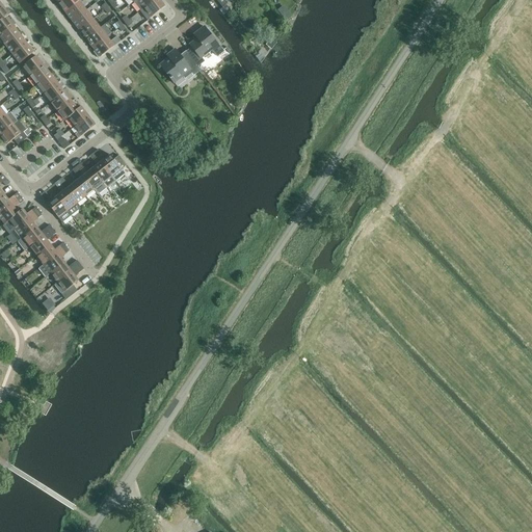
[(62,0),(58,3),(65,12),(79,1),(78,0),(62,0)]
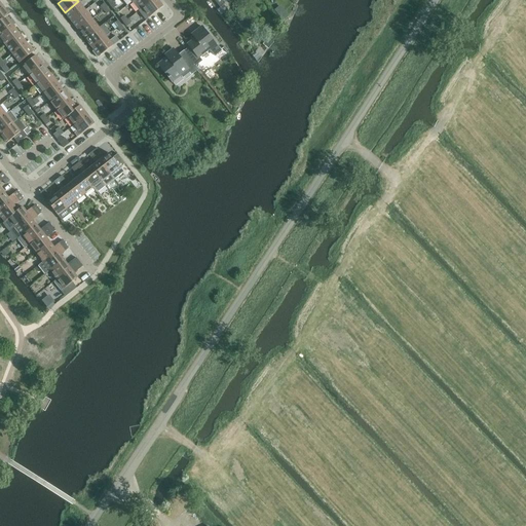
[(139,10),(142,8),(152,0),(135,0),(133,2),(139,10)]
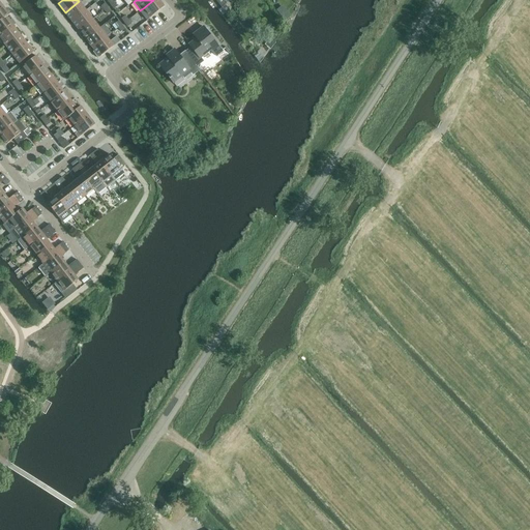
[(158,0),(153,0),(143,8),(150,18),(165,6),(158,0)]
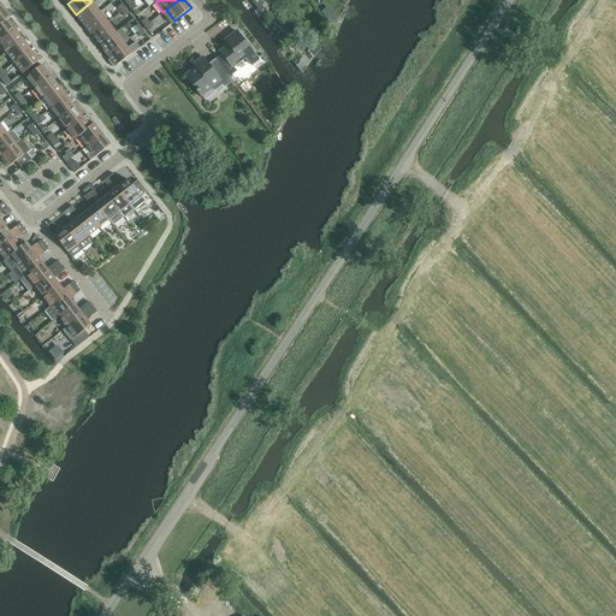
[(76,15),(83,24),(100,12),(92,1),(76,15)]
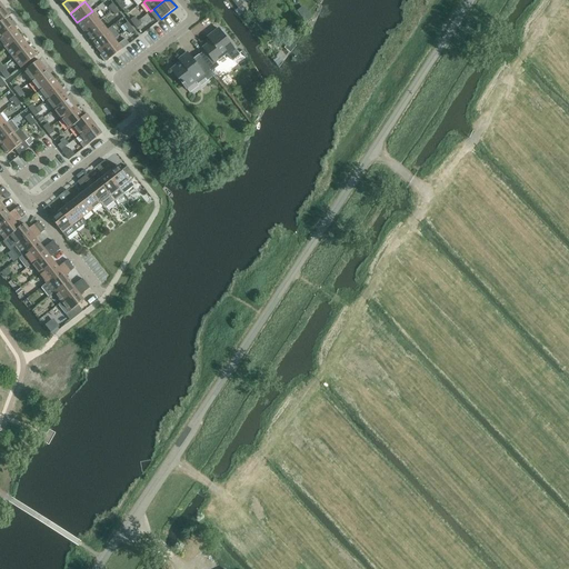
[(0,6),(0,22),(6,18),(7,19),(10,16),(2,6),(0,6)]
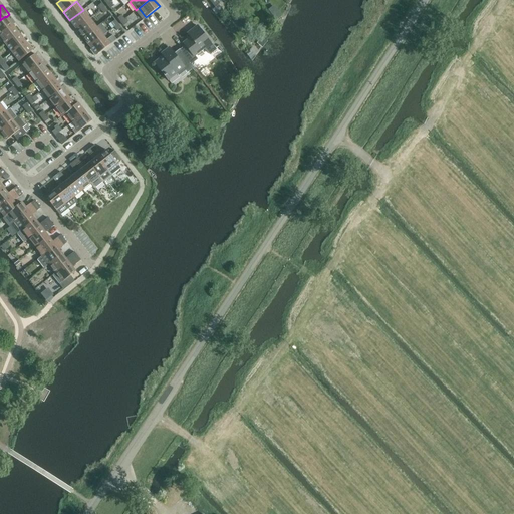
[(69,20),(76,29),(89,18),(83,10),(69,20)]
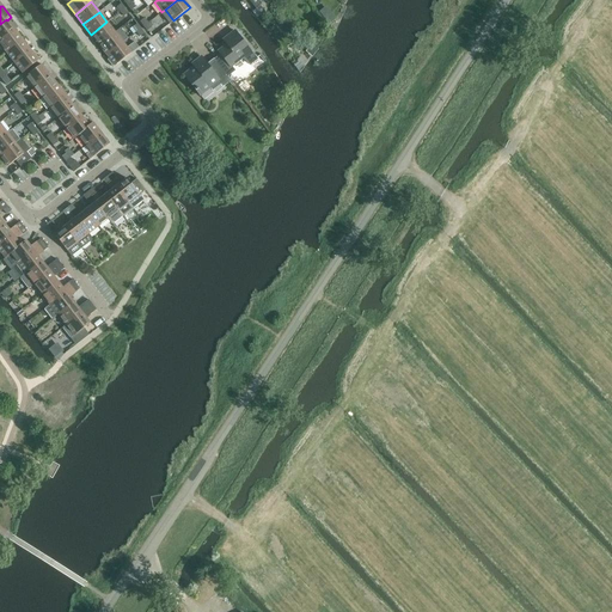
[(0,41),(14,30),(7,20),(6,19),(0,24),(0,41)]
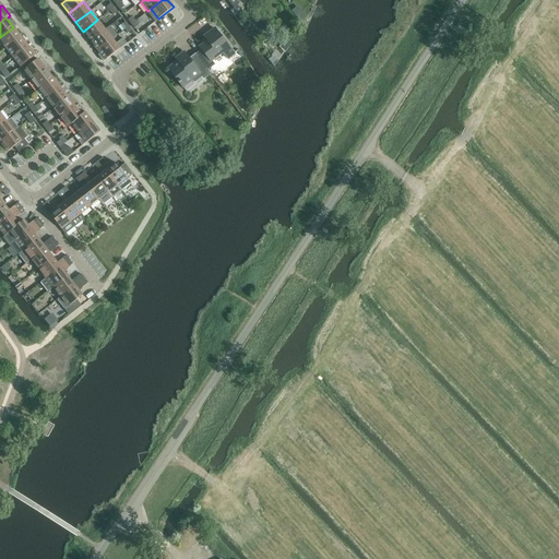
[(83,32),(91,40),(105,30),(97,20),(83,32)]
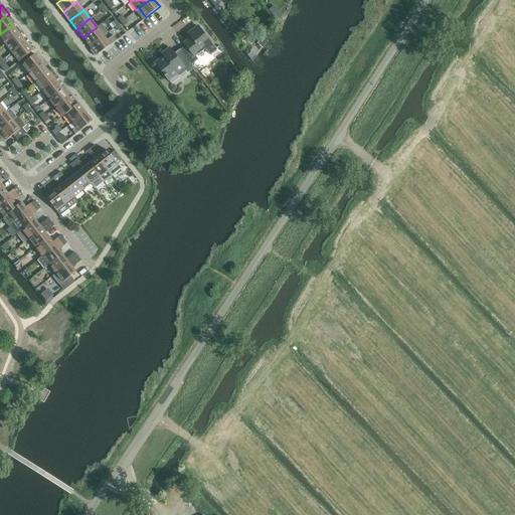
[(0,34),(0,36),(6,44),(19,33),(12,25),(0,34)]
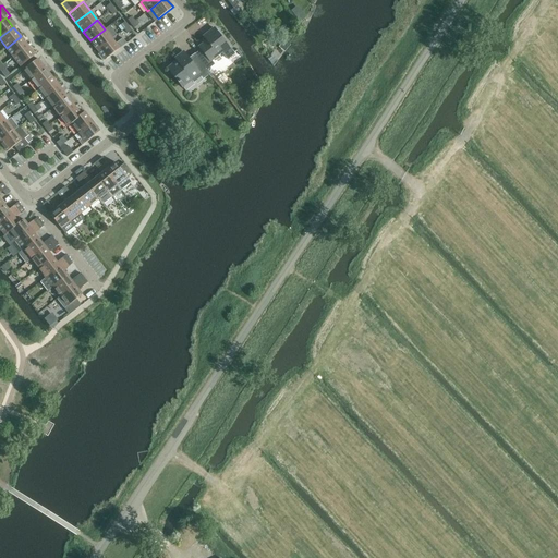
[(196,55),(197,56),(207,69),(214,64),(210,61),(222,52),(228,59),(234,53),(214,28),(207,33),(209,36),(206,38),(207,40),(198,47),(202,50),(196,55)]
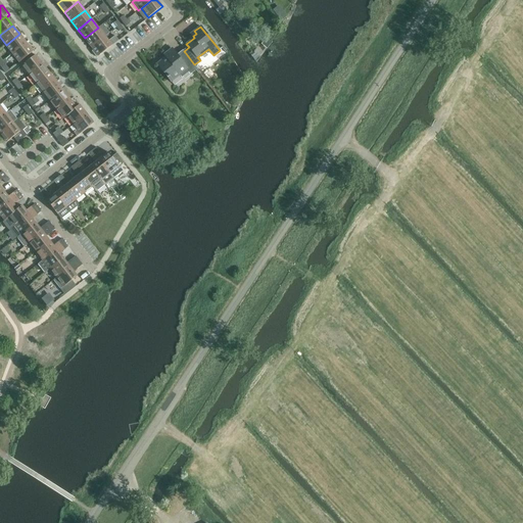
[(85,38),(91,47),(105,36),(98,28),(85,38)]
